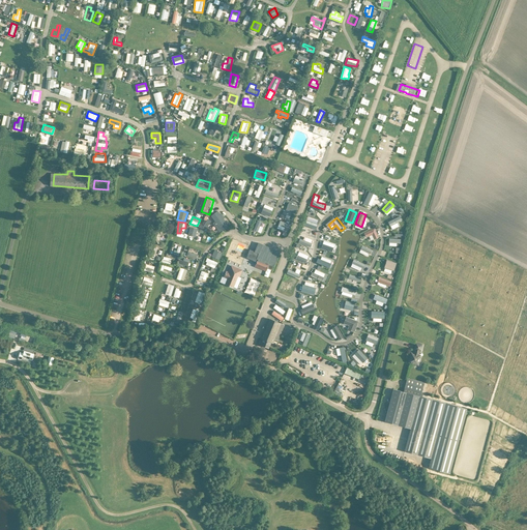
[(186,236),(194,239),(198,229),(191,227),(186,236)]
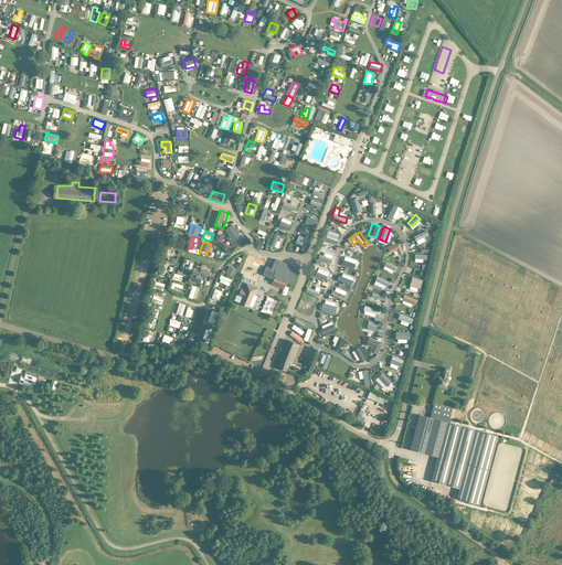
[(393,251),(395,256),(404,252),(400,242),(389,247),(391,253),(393,251)]
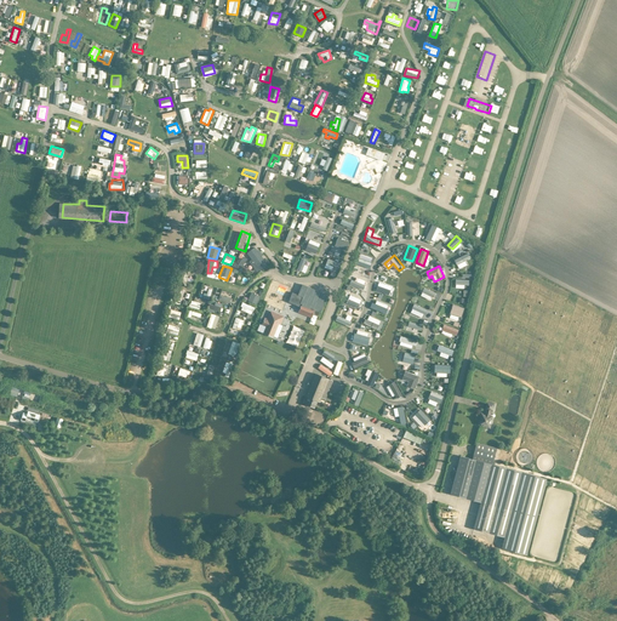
[(323,317),(331,295),(307,285),(302,295),(296,292),(292,302),(303,307),(303,306),(304,307),(302,312),(315,317),(316,314),(323,317)]
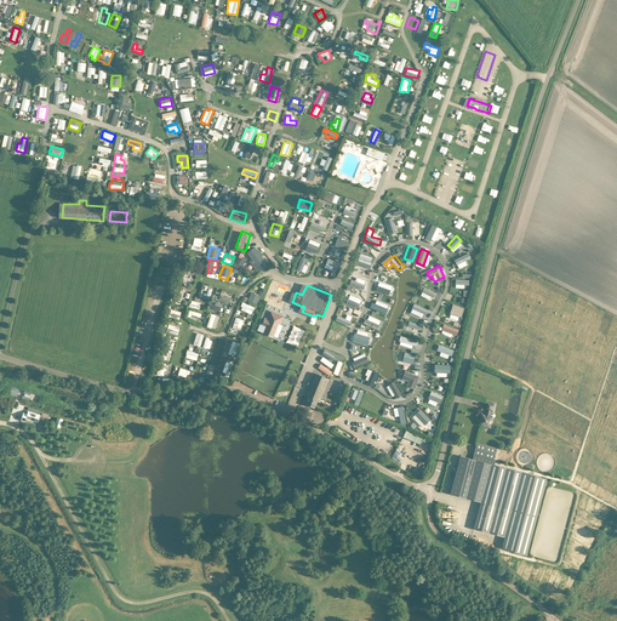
[(421,292),(433,298),(435,292),(423,286),(421,292)]
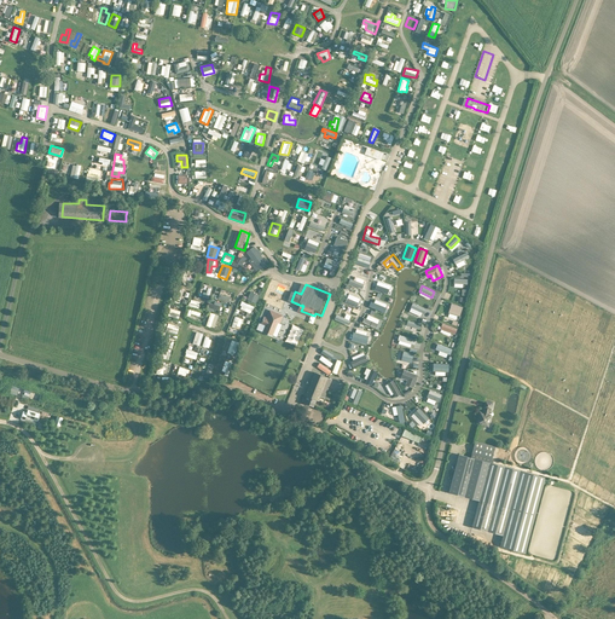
[(247,300),(255,302),(259,293),(250,290),(247,300)]
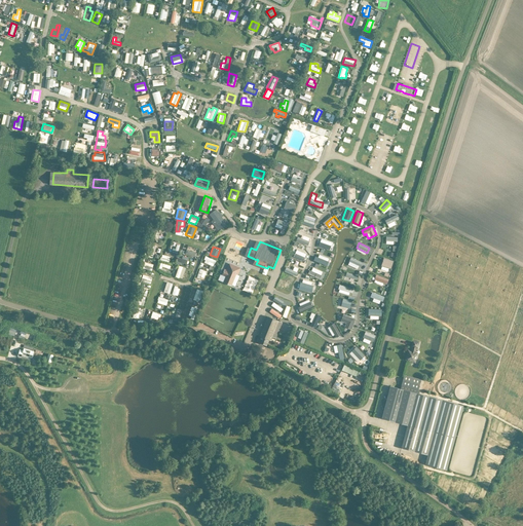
[(203,261),(208,262),(208,265),(214,266),(215,258),(204,256),(203,261)]
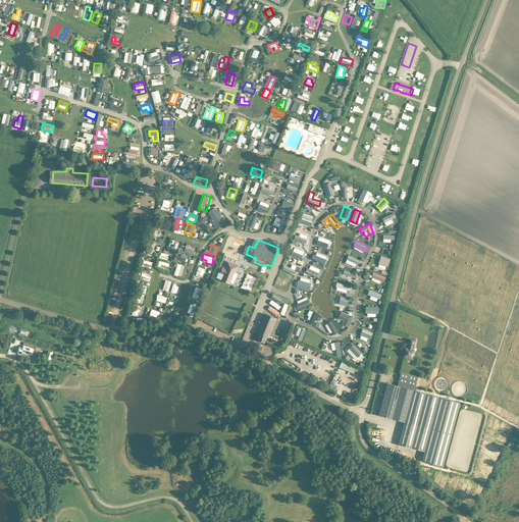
[(386,270),(390,258),(380,256),(377,267),(386,270)]
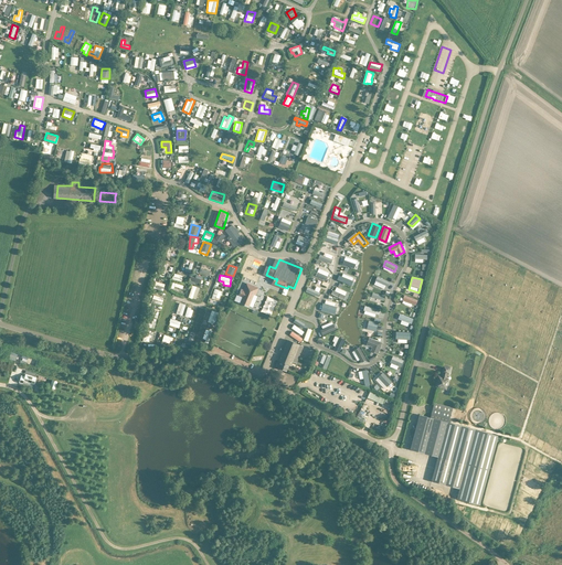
[(244,289),(242,296),(246,298),(244,304),(252,307),(252,306),(256,308),(261,296),(258,296),(262,288),(252,285),(248,291),(244,289)]
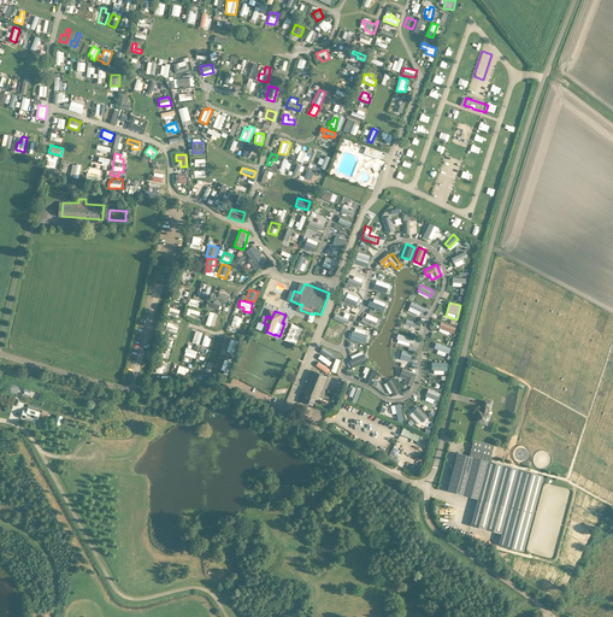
[(168,319),(166,331),(177,333),(178,319),(168,319)]
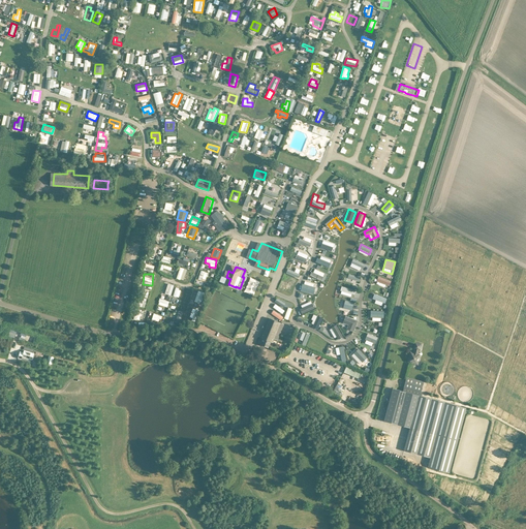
[(376,282),(378,282),(378,285),(384,287),(385,284),(389,285),(391,280),(378,276),(376,282)]
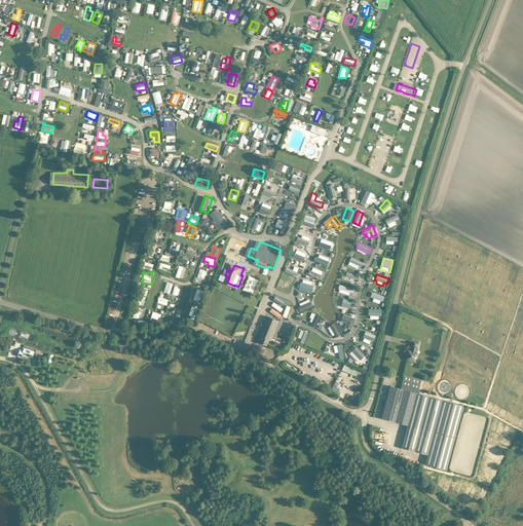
[(162,293),(169,295),(173,284),(166,282),(162,293)]
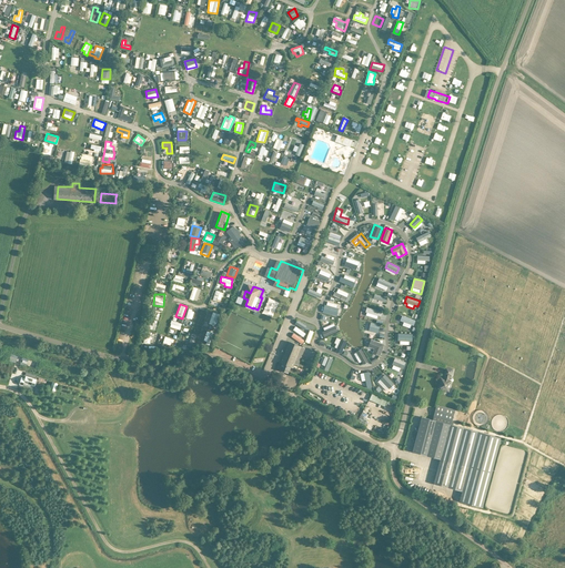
[(381,320),(383,311),(367,306),(365,315),(381,320)]
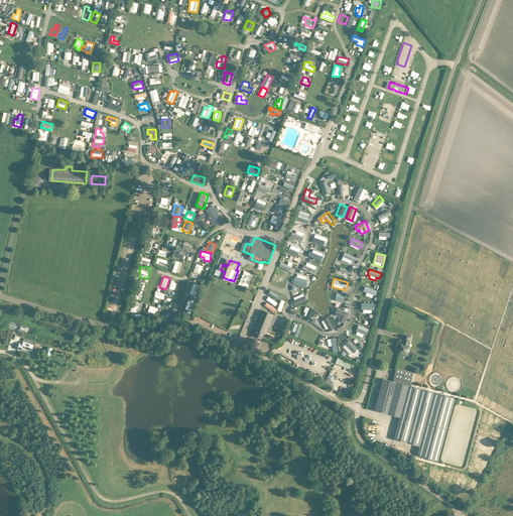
[(375,296),(377,290),(364,287),(363,293),(375,296)]
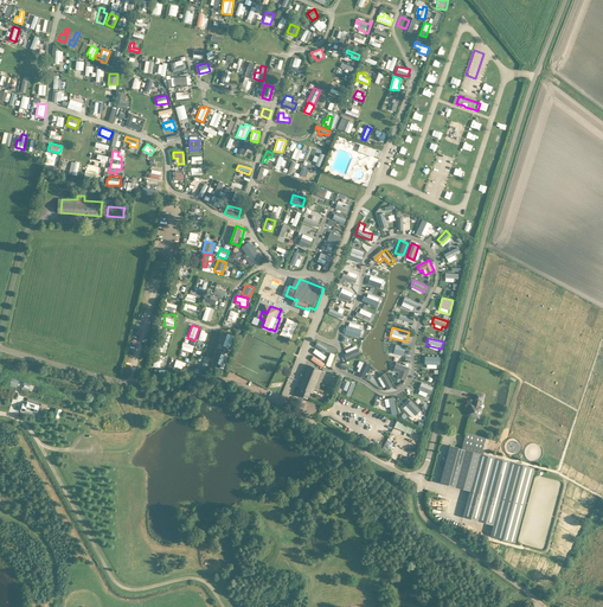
[(187,357),(188,352),(192,352),(193,345),(183,343),(180,350),(186,351),(184,356),(187,357)]
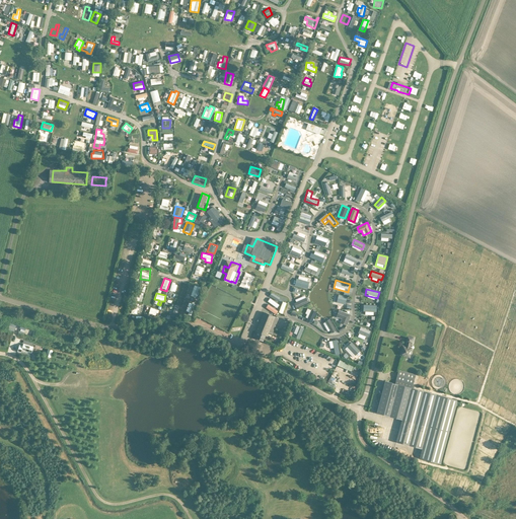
[(363,304),(363,312),(371,312),(371,318),(372,318),(373,313),(376,314),(377,304),(363,304)]
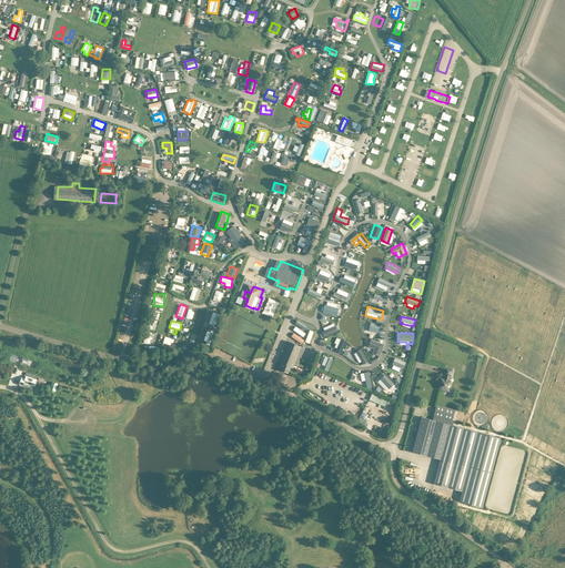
[(341,354),(347,342),(342,338),(335,351),(341,354)]
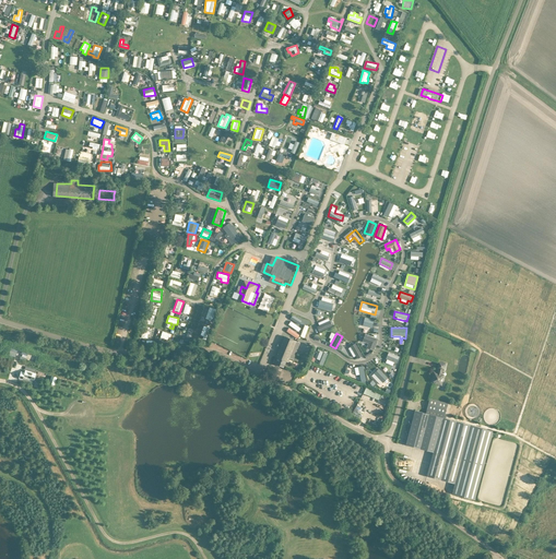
[(366,346),(374,349),(378,339),(365,333),(363,341),(368,342),(366,346)]
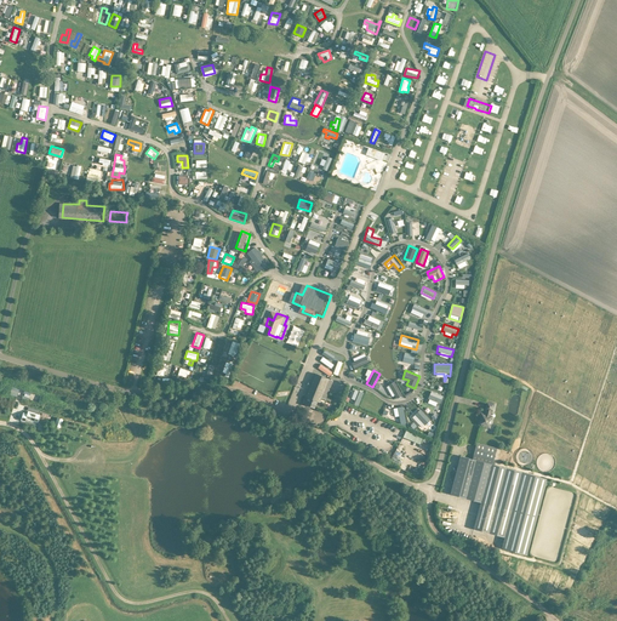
[(329,399),(331,393),(336,381),(318,374),(309,396),(312,397),(309,404),(318,408),(321,400),(323,402),(325,398),(329,399)]
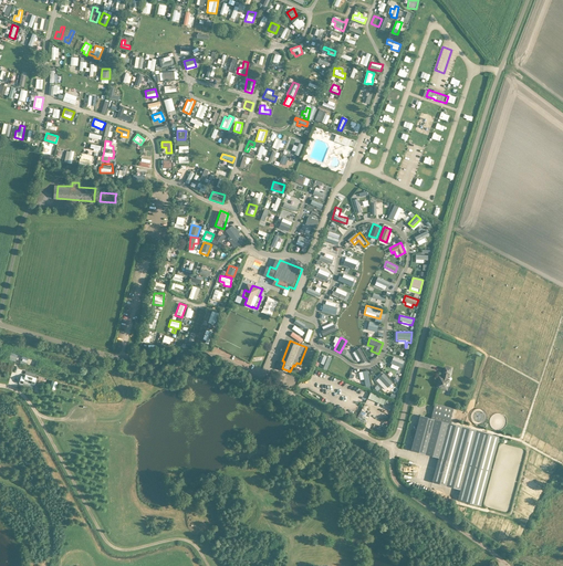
[(355,349),(357,354),(355,355),(357,362),(361,359),(363,363),(367,360),(361,346),(355,349)]
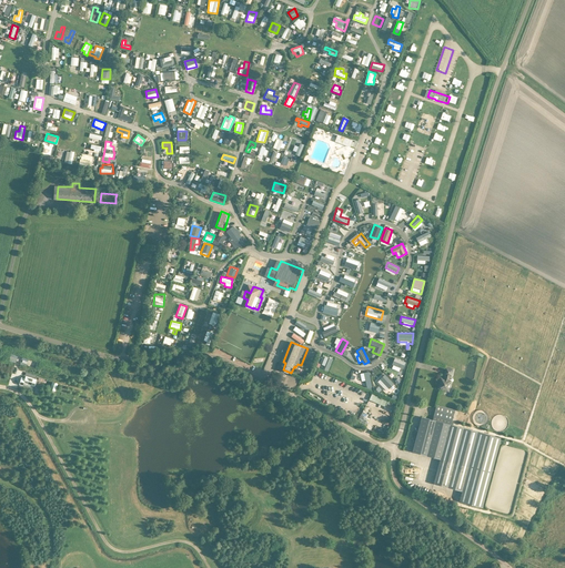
[(456,369),(454,369),(449,367),(447,375),(449,375),(447,378),(444,377),(442,383),(443,383),(442,388),(452,392),(453,388),(452,387),(454,381),(452,381),(453,376),(454,377),(456,369)]
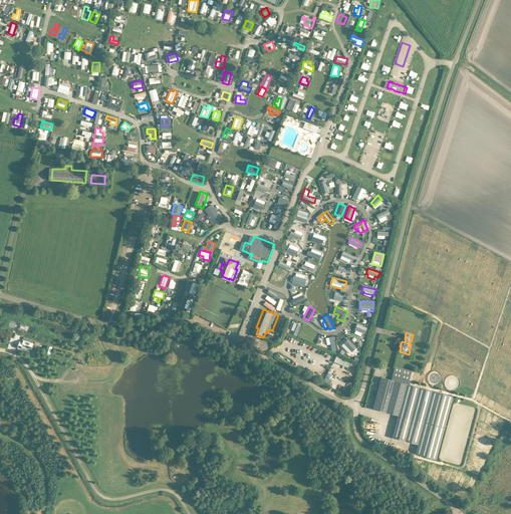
[(22,342),(21,347),(24,348),(23,349),(33,352),(34,349),(36,344),(26,341),(25,343),(22,342)]
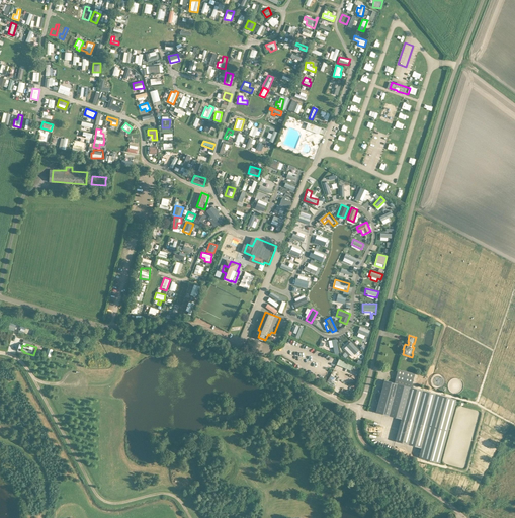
[(417,384),(415,383),(418,374),(401,369),(398,383),(416,387),(417,384)]
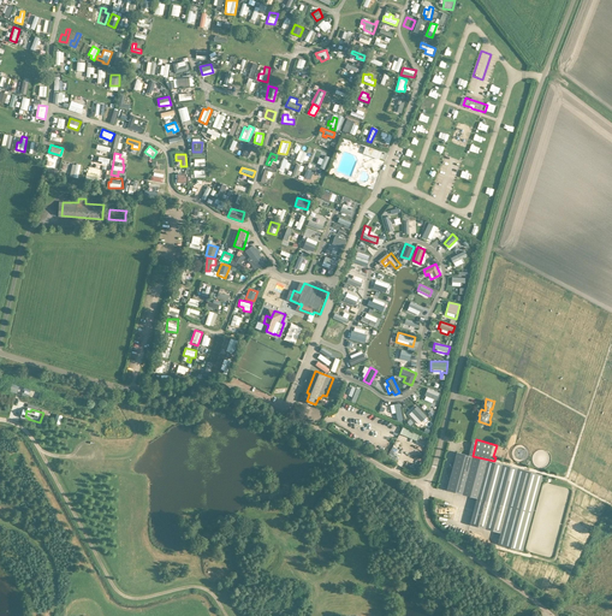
[(494,461),(473,456),(461,452),(450,490),(480,498),(474,525),(504,533),(521,468),(494,461)]
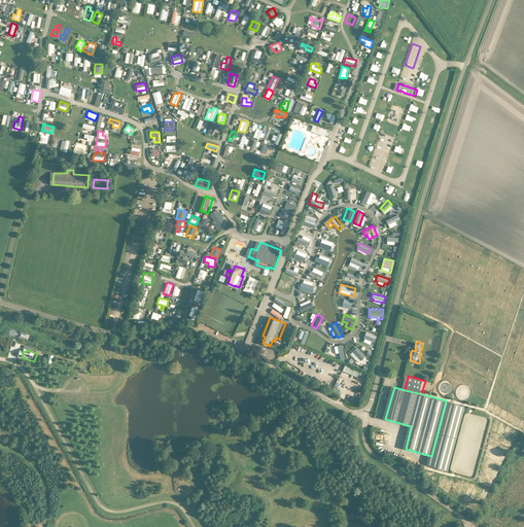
[(467,407),(446,400),(432,451),(432,453),(431,456),(428,465),(450,471),(467,407)]
